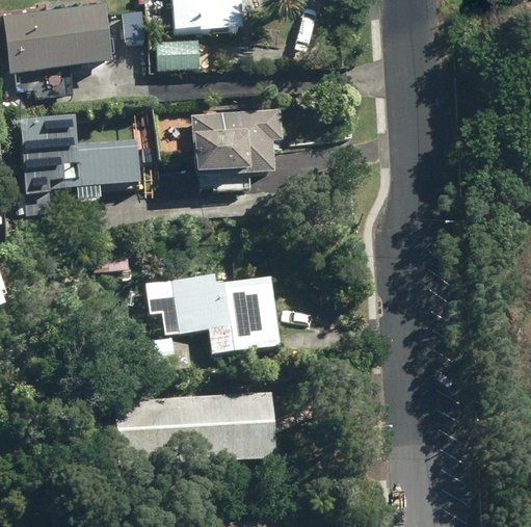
[(173,0),(176,30),(202,29),(202,32),(245,29),(242,0),(173,0)]
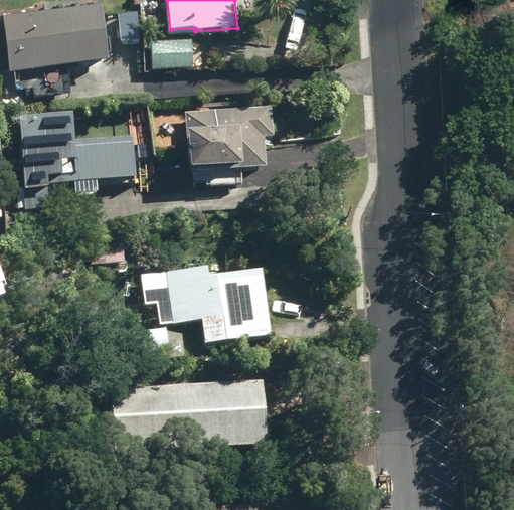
[(110,62),(103,4),(2,15),(9,73),(110,62)]
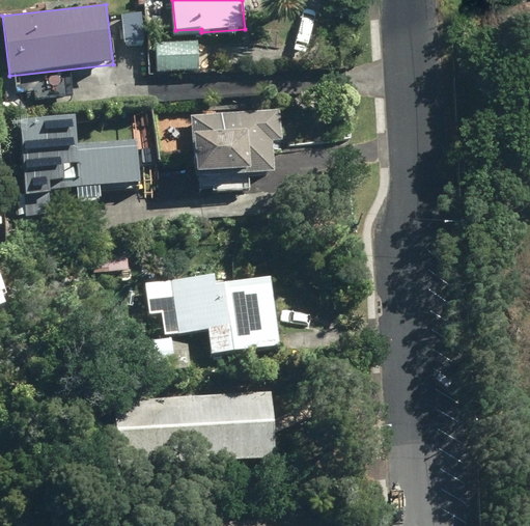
[(197,38),(156,42),(158,72),(199,68),(197,38)]
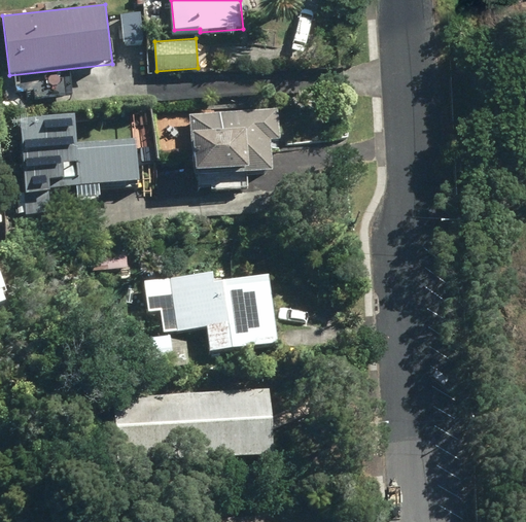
[(275,110),(191,110),(190,174),(274,174),(275,110)]
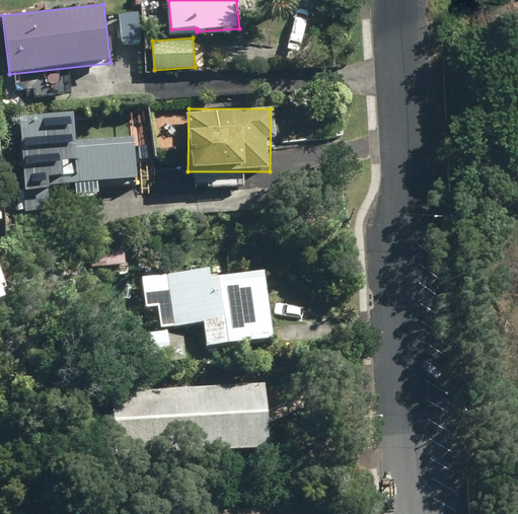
[(50,179),(137,181),(137,139),(77,138),(77,119),(22,118),(22,133),(21,156),(25,156),(25,191),(49,192),(50,179)]
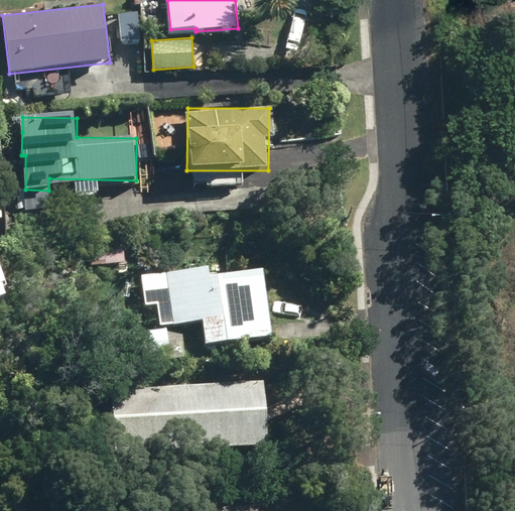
[(204,320),(206,343),(271,336),(264,267),(209,272),(208,267),(140,274),(140,279),(143,307),(158,305),(160,324),(204,320)]
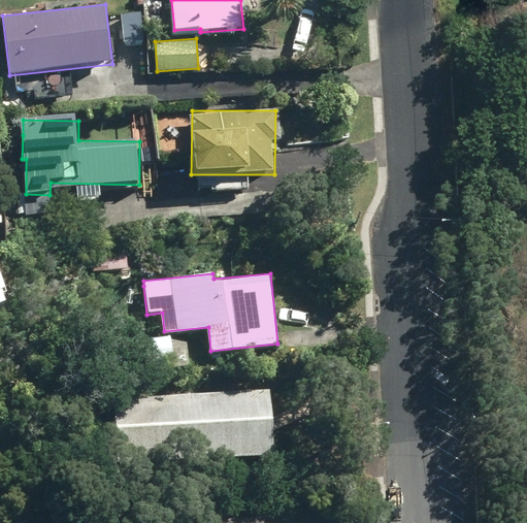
[(0,303),(9,300),(0,274),(0,303)]
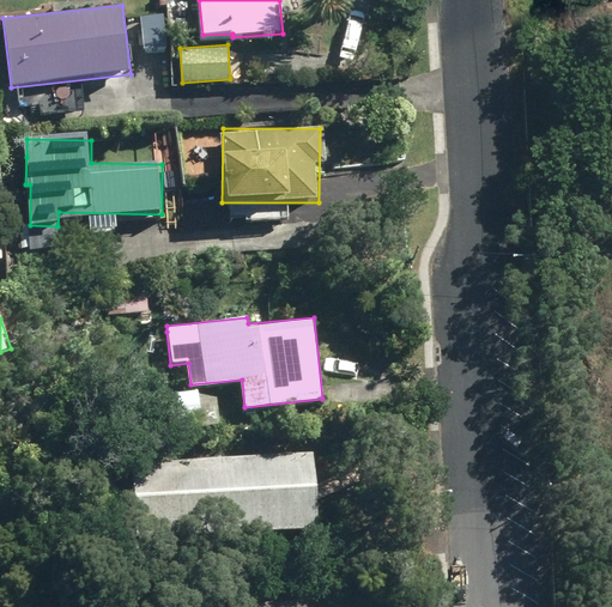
[(218,394),(171,390),(169,414),(216,418),(218,394)]
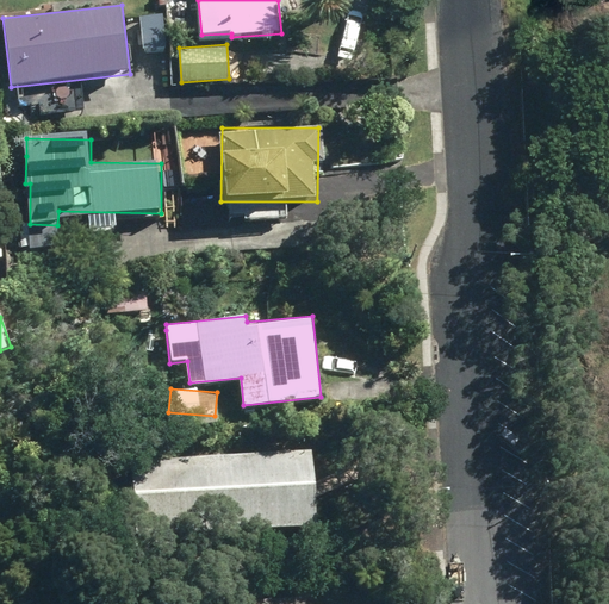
[(311,447),(130,459),(135,536),(316,524),(311,447)]
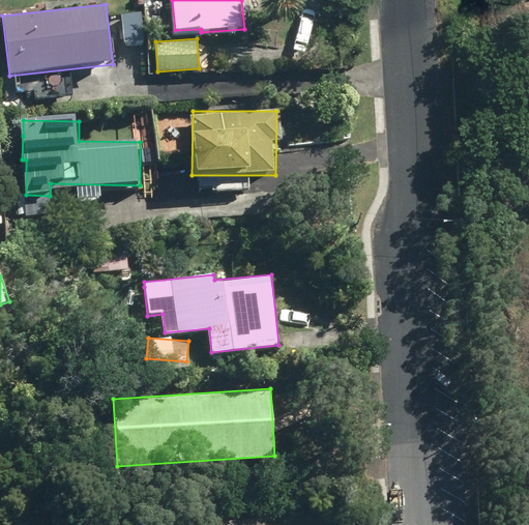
All buildings are outlined.
